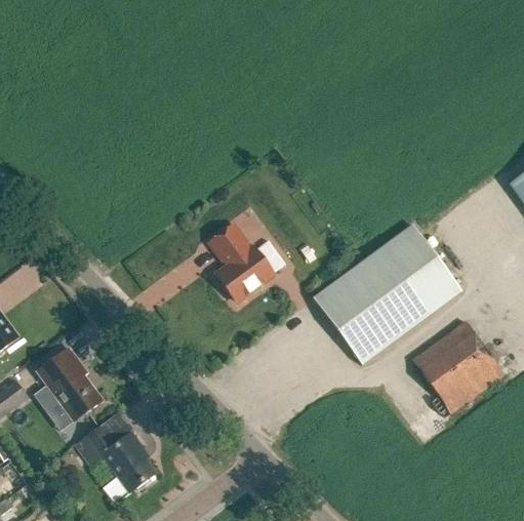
[(523,172),(509,184),(523,203),(523,172)]
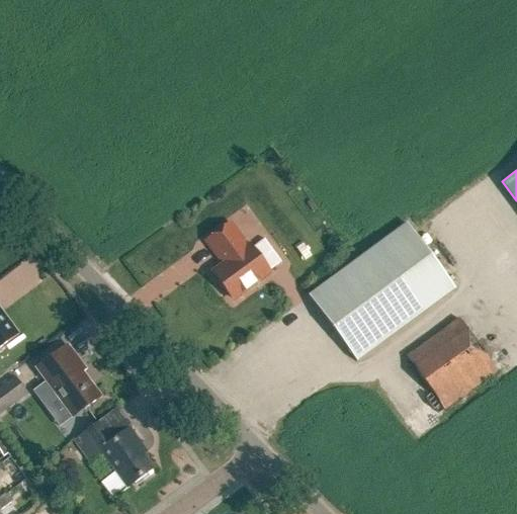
[(357,359),(455,286),(407,220),(308,292),(357,359)]
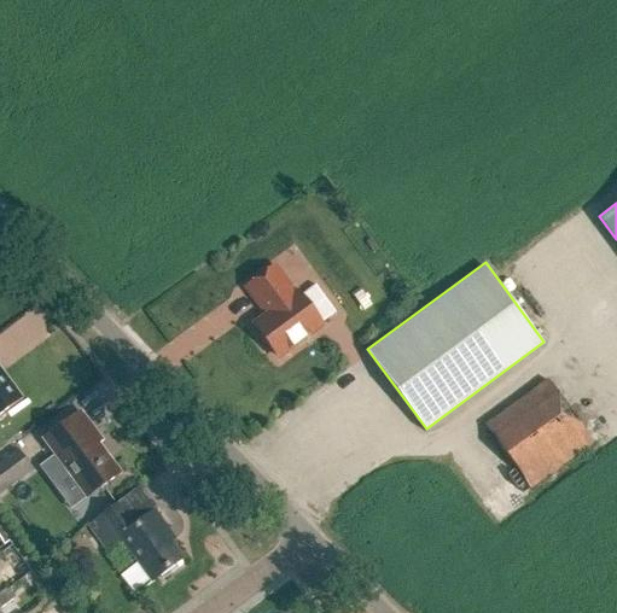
[(296,287),(277,263),(250,284),(271,310),(257,320),(263,328),(263,333),(269,343),(274,344),(281,352),(325,317),(298,285),(296,287)]
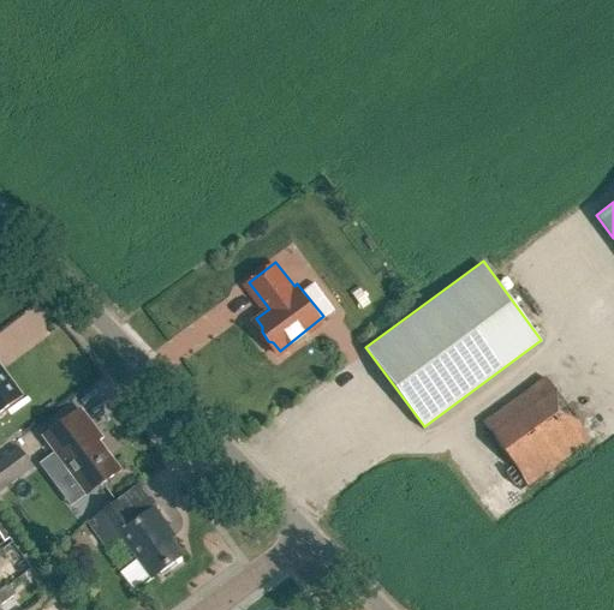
[(0,410),(23,394),(0,362),(0,410)]
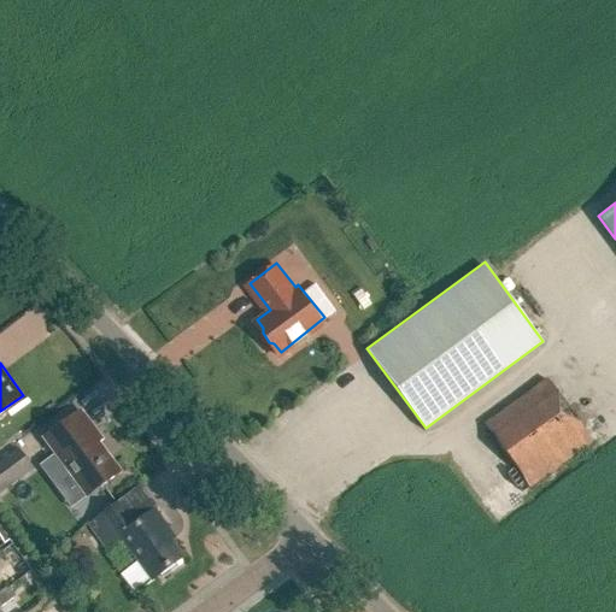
[(531,486),(593,440),(547,375),(484,421),(531,486)]
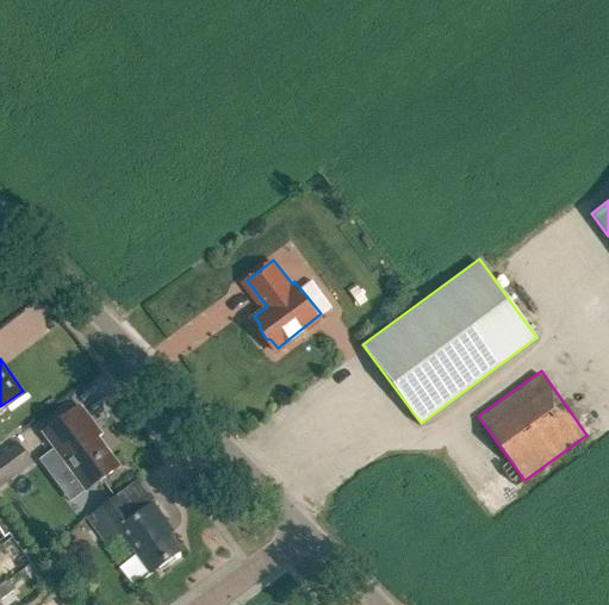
[(89,487),(120,465),(88,420),(93,417),(81,403),(45,429),(89,487)]
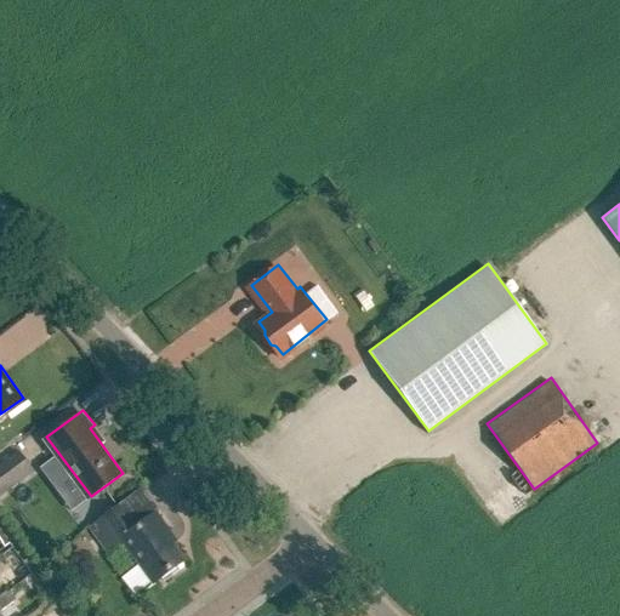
[(18,448),(0,460),(0,492),(34,468),(18,448)]
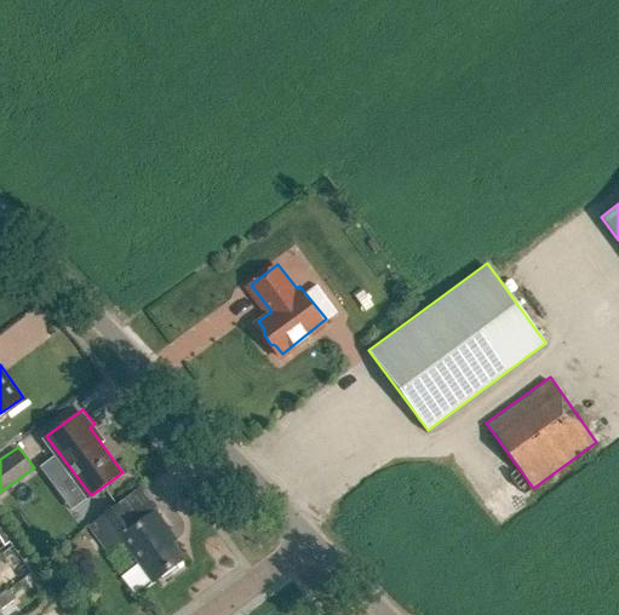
[(122,503),(93,523),(113,550),(124,542),(138,563),(124,573),(138,593),(185,558),(167,533),(172,529),(158,510),(137,524),(122,503)]
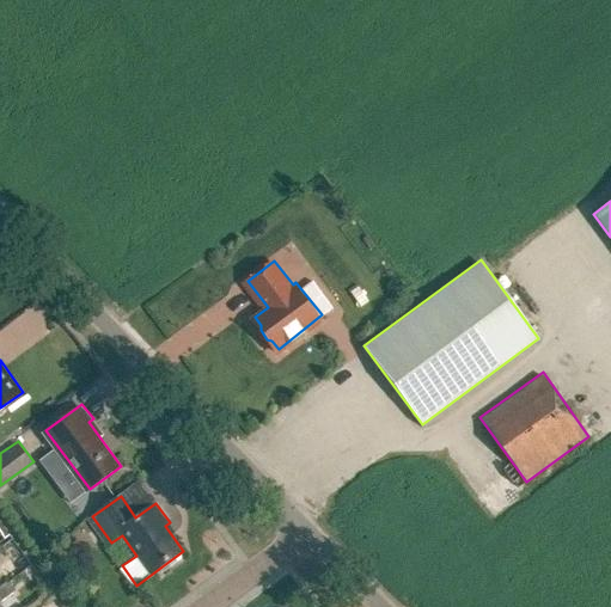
[(63,562),(67,550),(56,546),(53,558),(63,562)]
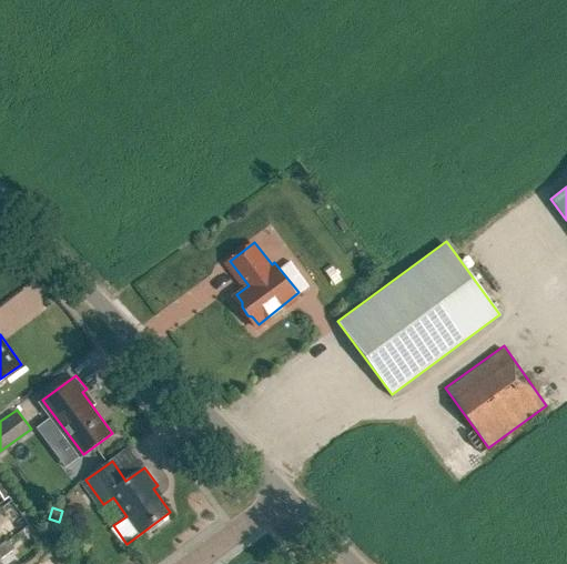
[(7,540),(0,544),(0,563),(2,563),(0,560),(0,557),(13,549),(7,540)]
